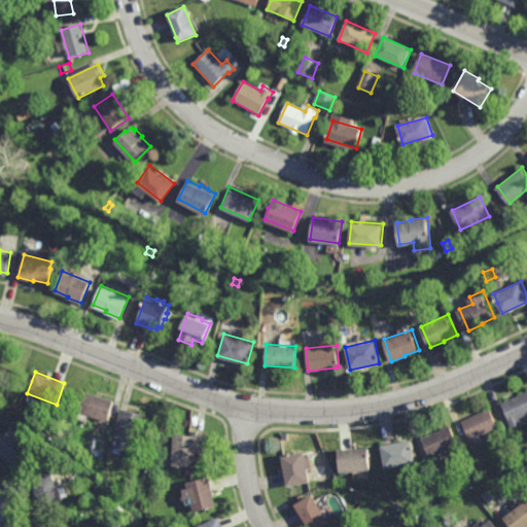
[(109,420),(89,414),(88,420),(78,418),(80,413),(79,412),(84,391),(115,399),(109,420)]
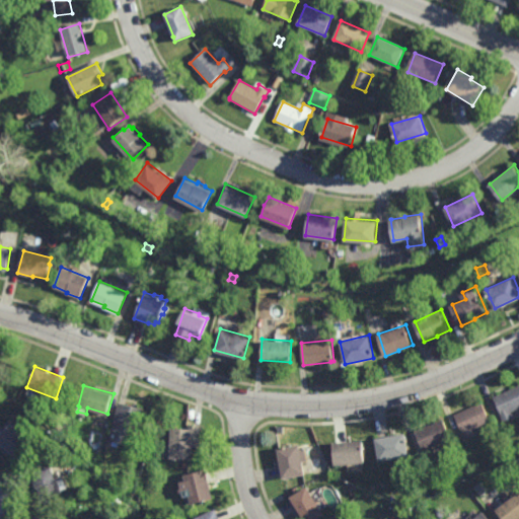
[(504,422),(494,397),(518,385),(518,406),(512,411),(514,417),(504,422)]
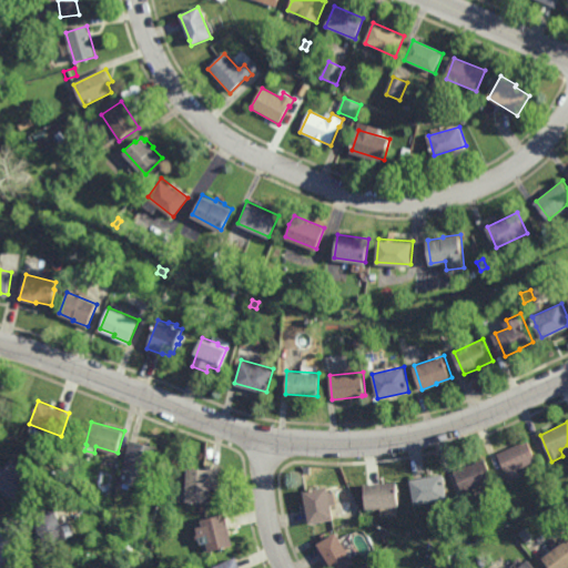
[(151,477),(141,475),(138,486),(125,483),(128,472),(122,470),(130,440),(158,446),(151,477)]
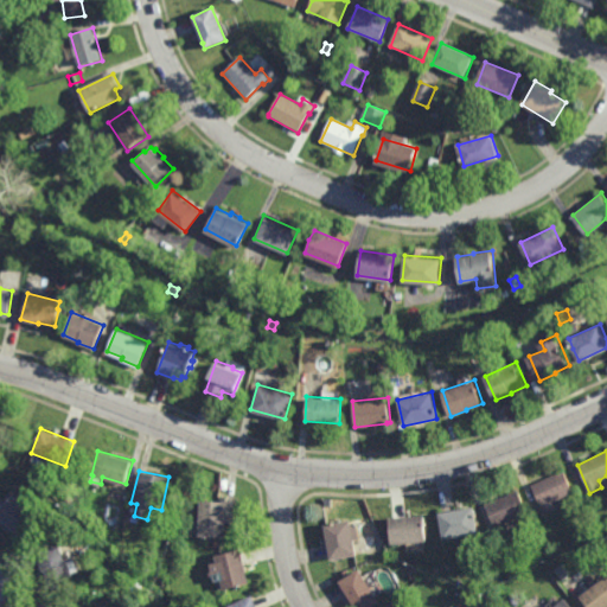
[(543,513),(540,505),(541,505),(531,485),(563,471),(574,492),(553,503),(555,508),(543,513)]
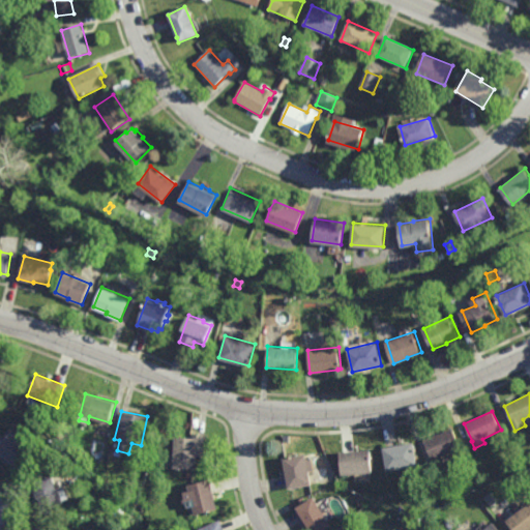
[(434,465),(424,440),(452,428),(461,447),(441,455),(443,461),(434,465)]
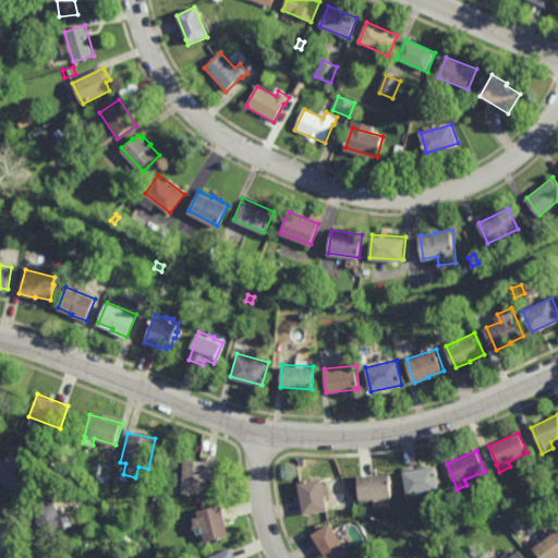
[(20,495),(0,475),(0,466),(12,455),(36,477),(20,495)]
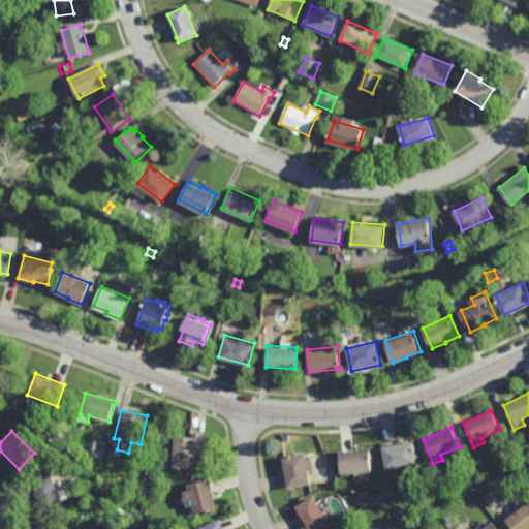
[(175,469),(175,437),(206,436),(206,455),(197,455),(197,458),(195,458),(195,468),(187,468),(187,469),(175,469)]
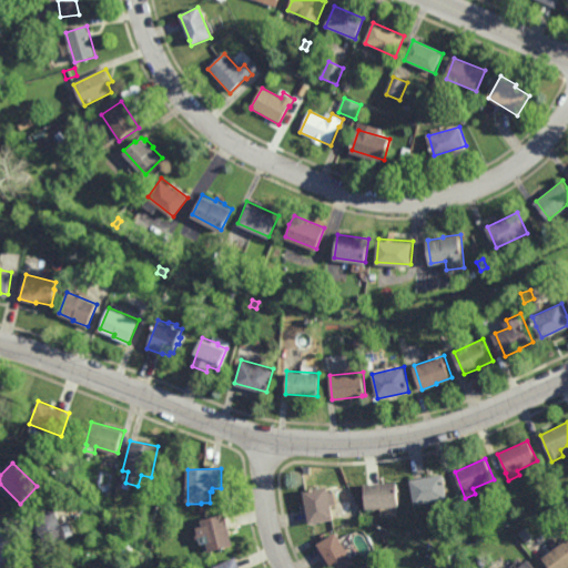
[(415,504),(411,480),(444,475),(447,498),(415,504)]
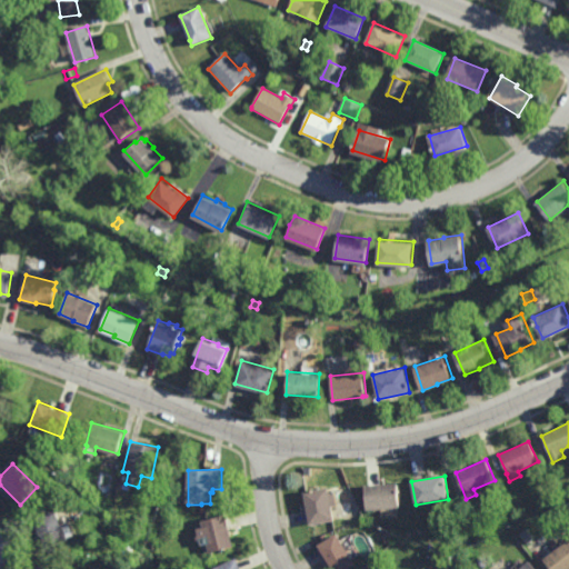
[(367,509),(365,485),(398,482),(399,507),(367,509)]
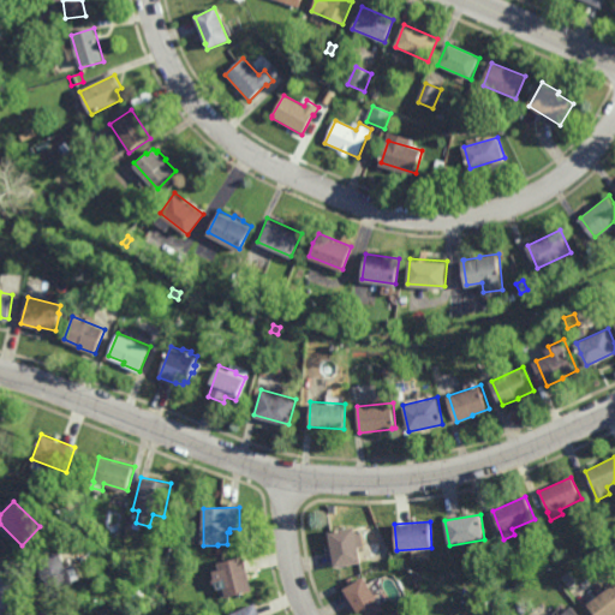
[(354,533),(360,532),(363,545),(357,547),(360,562),(334,567),(327,531),(353,527),(354,533)]
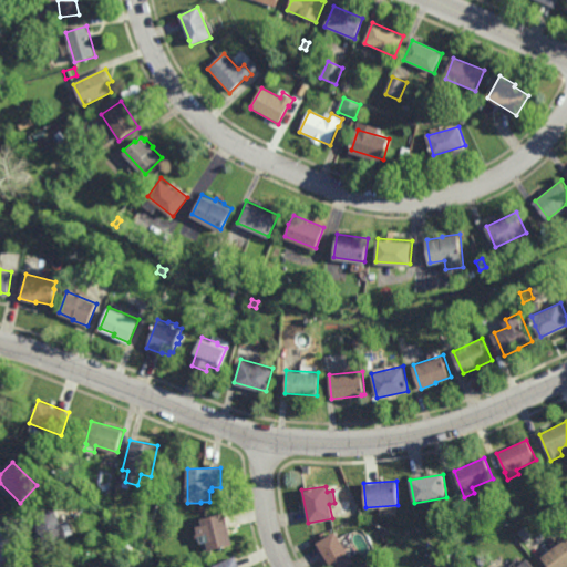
[(68,538),(47,547),(40,532),(39,533),(33,518),(55,508),(68,538)]
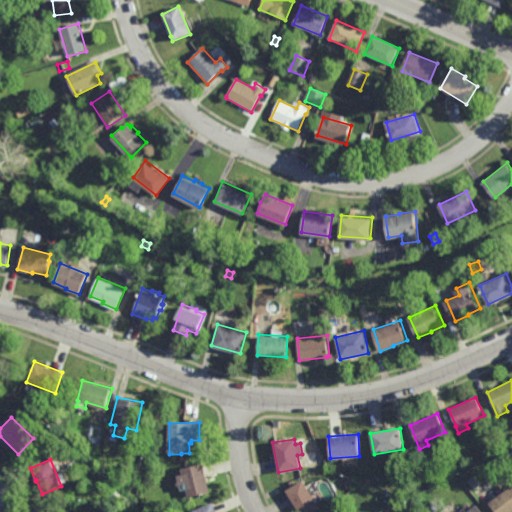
[(210,492),(190,497),(187,489),(182,490),(181,485),(179,486),(178,482),(180,482),(179,475),(185,474),(183,468),(203,463),(210,492)]
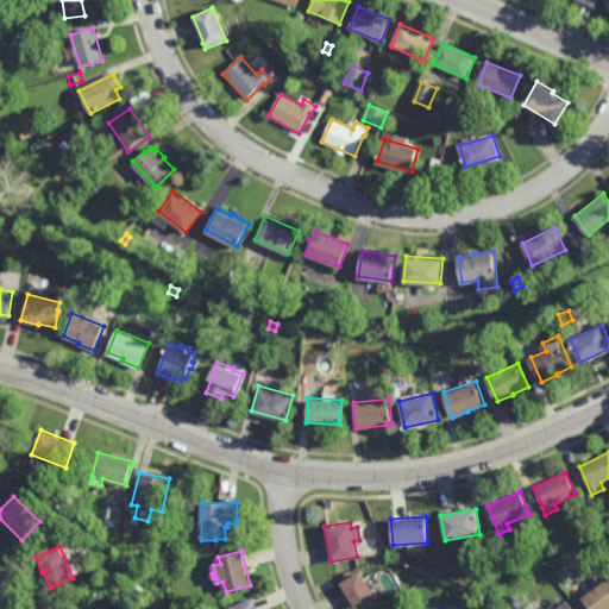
[(513,576),(509,567),(516,564),(520,573),(513,576)]
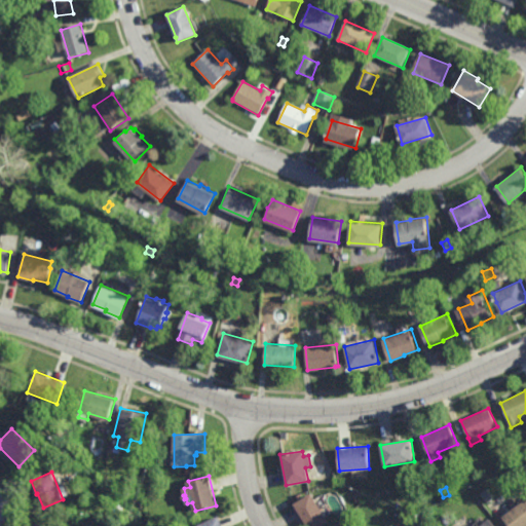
[(358,501),(353,495),(360,491),(364,497),(358,501)]
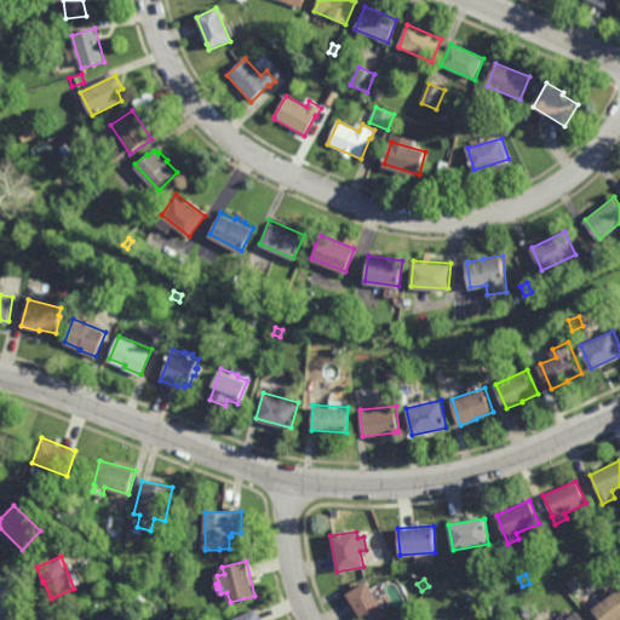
[(378,619),(361,619),(345,593),(367,581),(388,615),(378,619)]
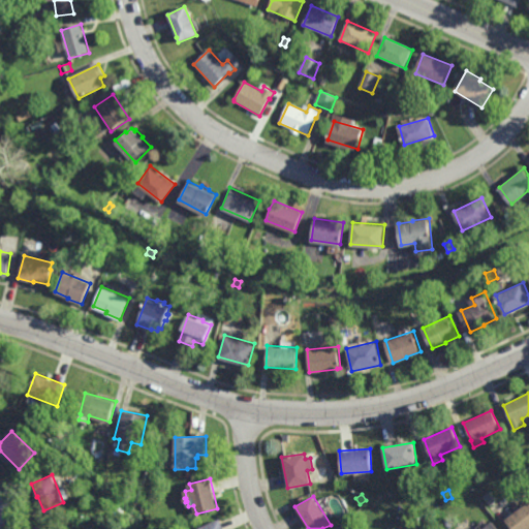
[(528,528),(514,528),(507,520),(528,501),(528,528)]
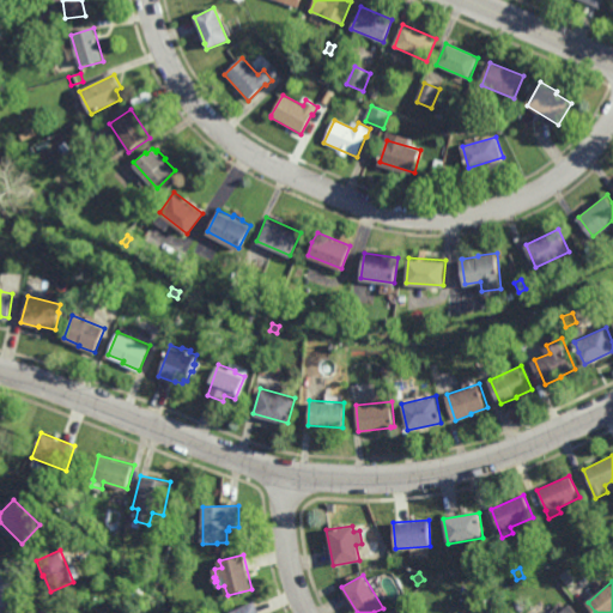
[(231,612),(255,601),(260,612),(231,612)]
